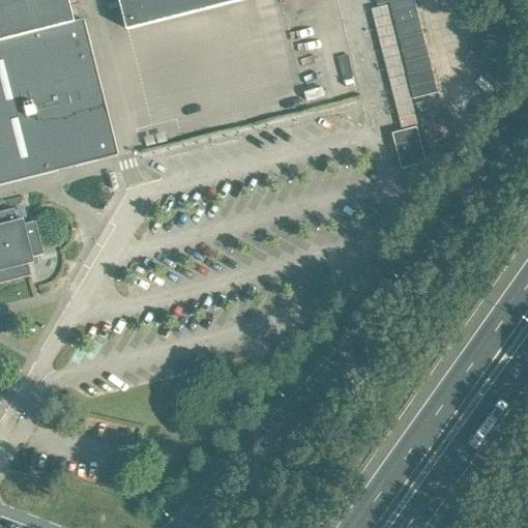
[(0,37),(69,20),(64,0),(0,0),(0,37)]
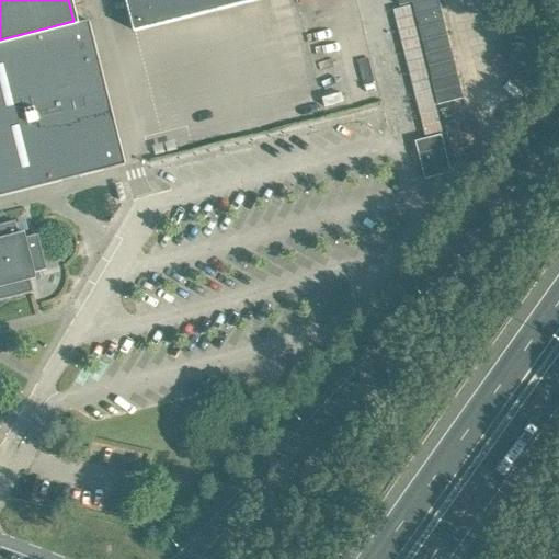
[(127,0),(135,29),(249,0),(127,0)]
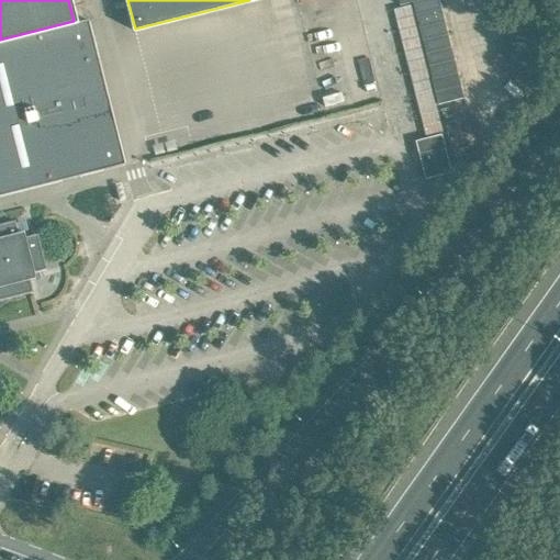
[(392,8),(425,135),(443,131),(410,3),(392,8)]
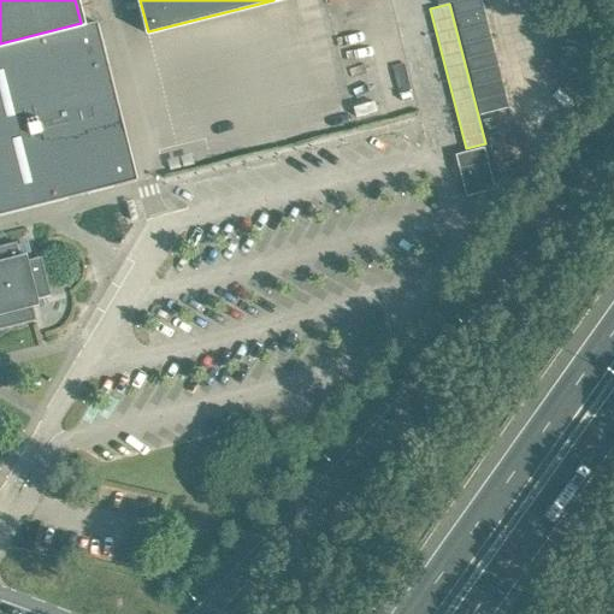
[(93,19),(81,23),(0,43),(0,213),(134,179),(93,19)]
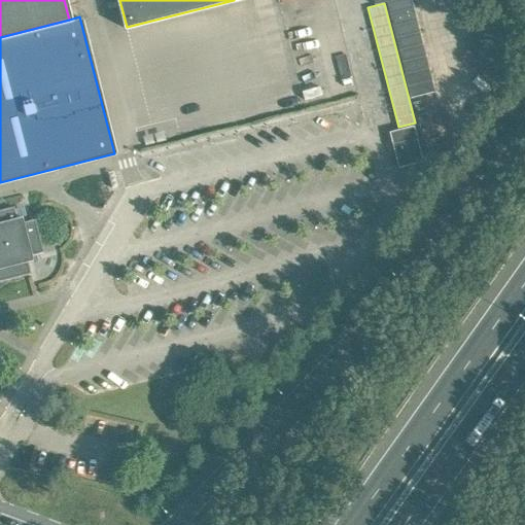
[(138,133),(141,145),(184,134),(181,121),(138,133)]
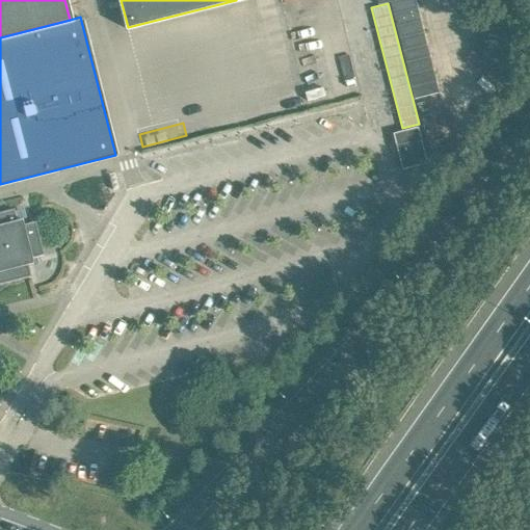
[(15,219),(11,207),(0,210),(0,283),(28,275),(25,263),(30,262),(29,257),(42,254),(32,220),(21,223),(20,218),(15,219)]
